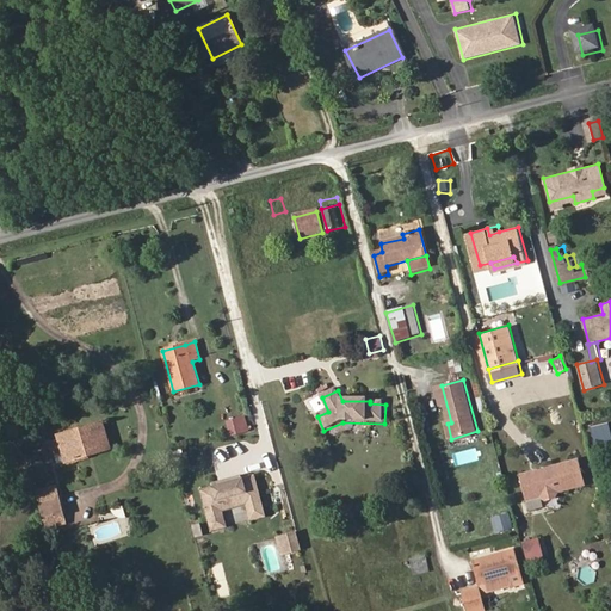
[(227,420),(230,436),(250,431),(245,415),(227,420)]
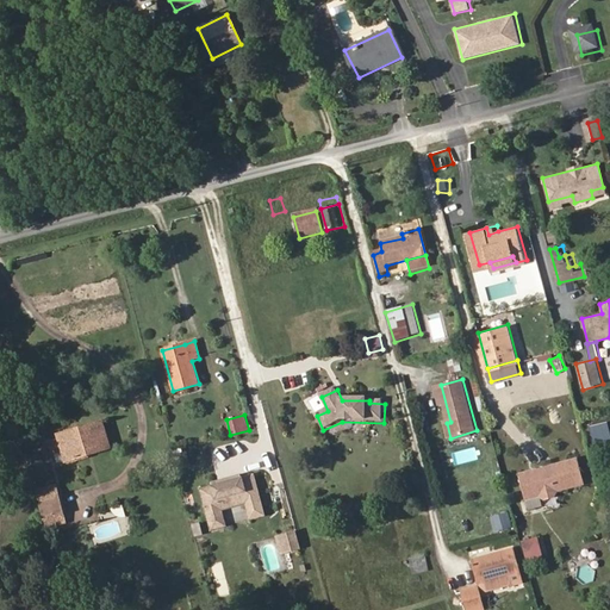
[(83,454),(106,448),(100,427),(57,439),(64,466),(86,461),(83,454)]
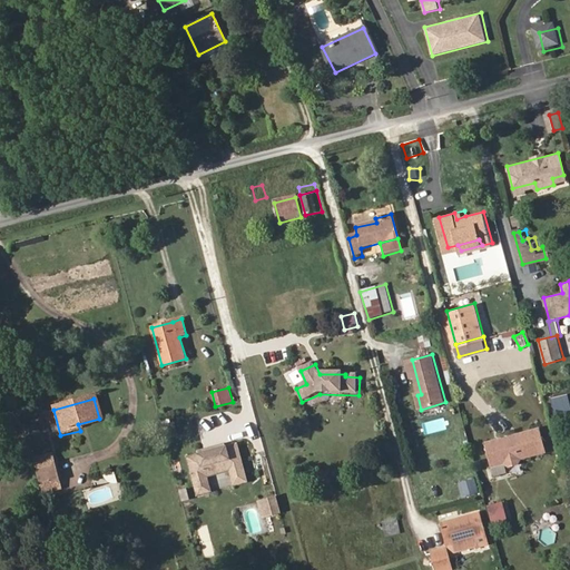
[(101,425),(99,419),(78,424),(80,431),(101,425)]
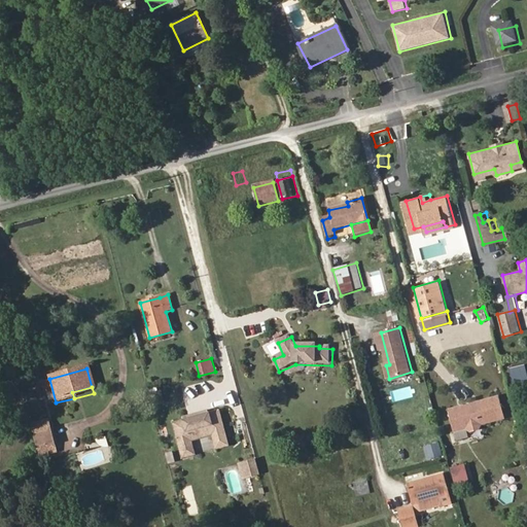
[(448,408),(454,429),(467,425),(472,428),(481,426),(483,421),(504,415),(499,392),(448,408)]
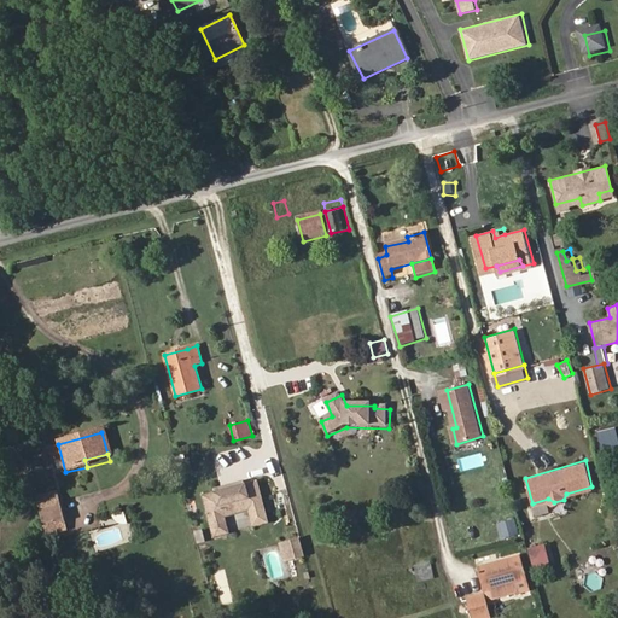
[(256,483),(202,497),(211,528),(225,524),(223,517),(248,509),(251,524),(267,519),(256,483)]
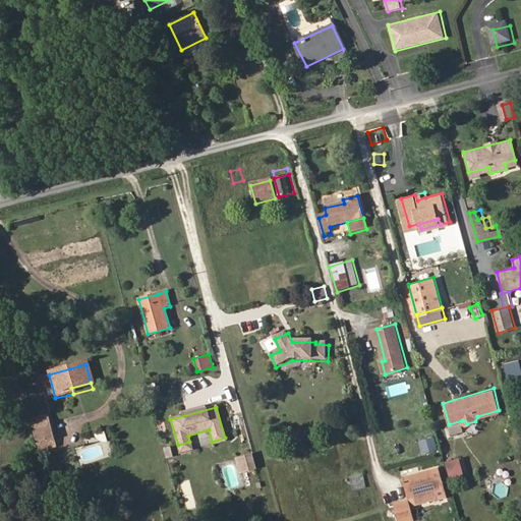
[(37,424),(44,451),(57,448),(51,421),(37,424)]
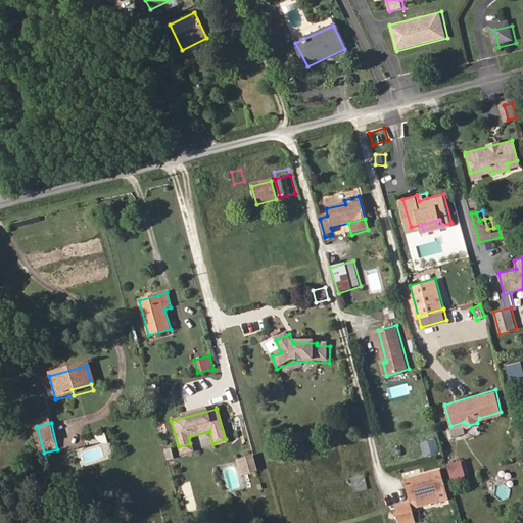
[(453,430),(455,435),(465,433),(464,427),(453,430)]
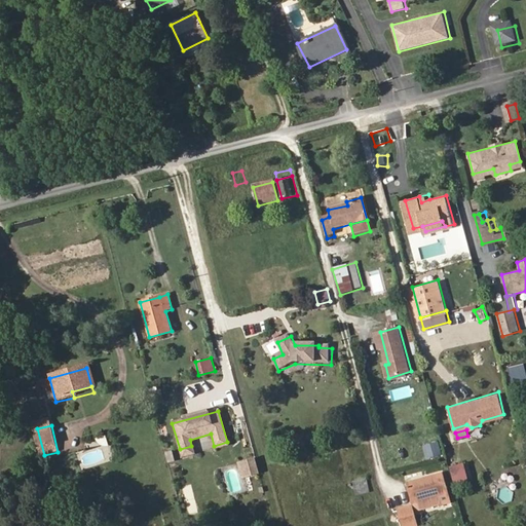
[(423,445),(427,458),(444,454),(440,440),(423,445)]
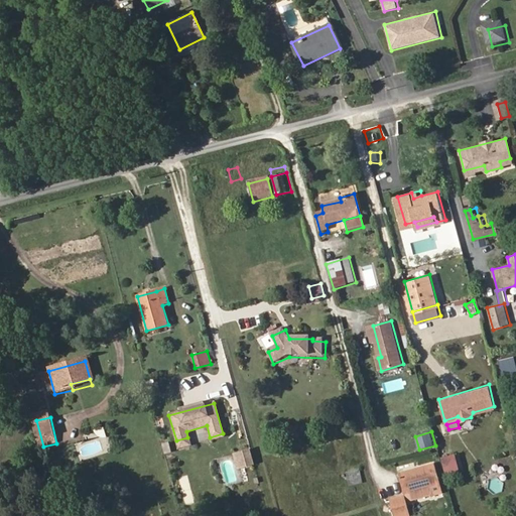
[(187,437),(176,440),(178,448),(190,445),(187,437)]
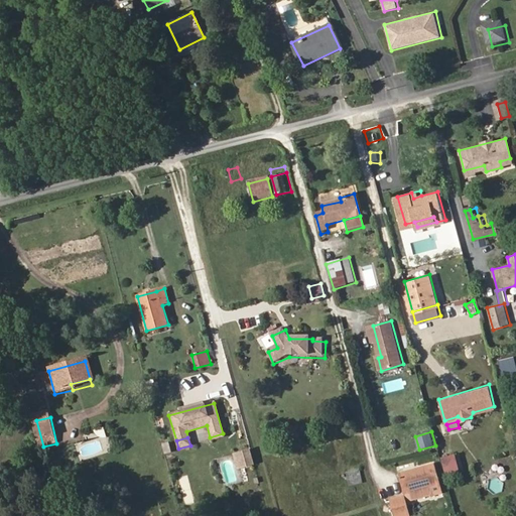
[(252,448),(237,452),(241,470),(256,466),(252,448)]
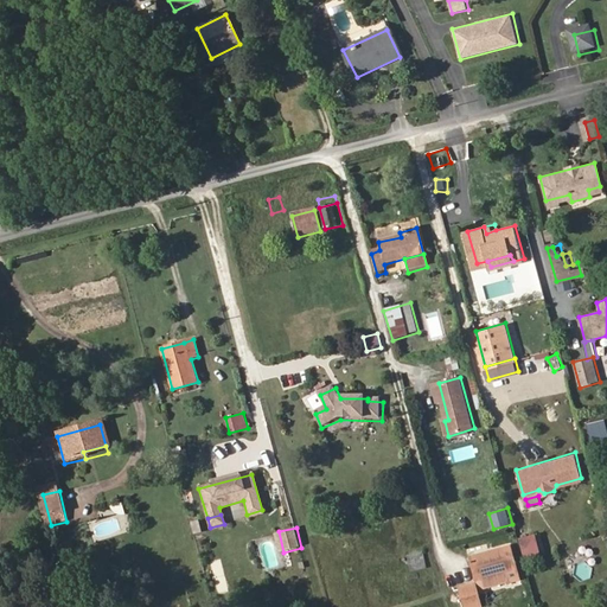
[(524,560),(542,558),(538,535),(522,537),(524,560)]
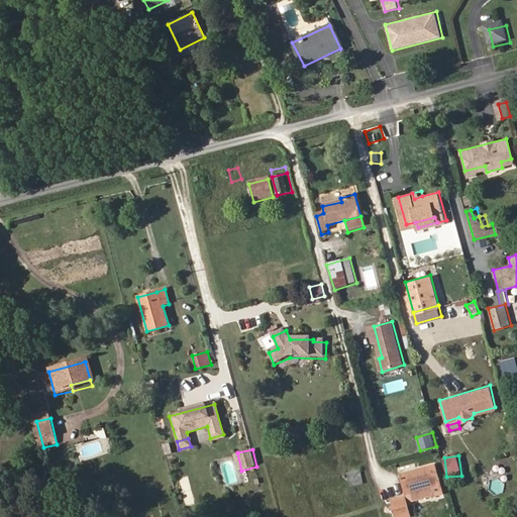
[(431,467),(405,475),(412,496),(431,490),(433,497),(443,495),(435,466),(431,467)]
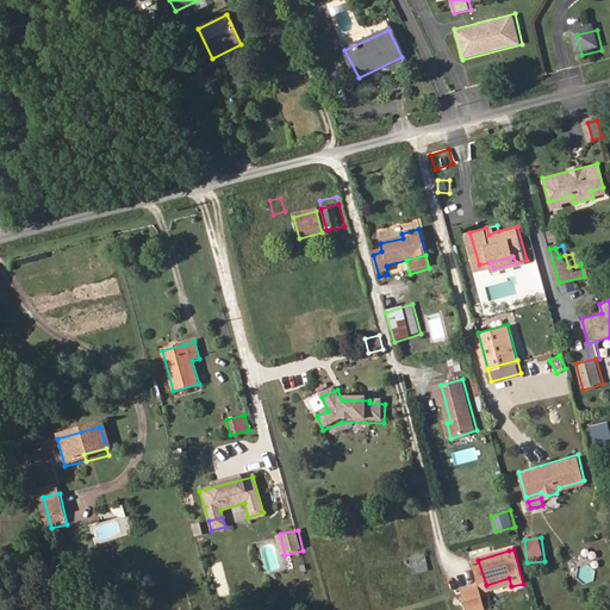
[(427,554),(409,556),(411,574),(429,572),(427,554)]
